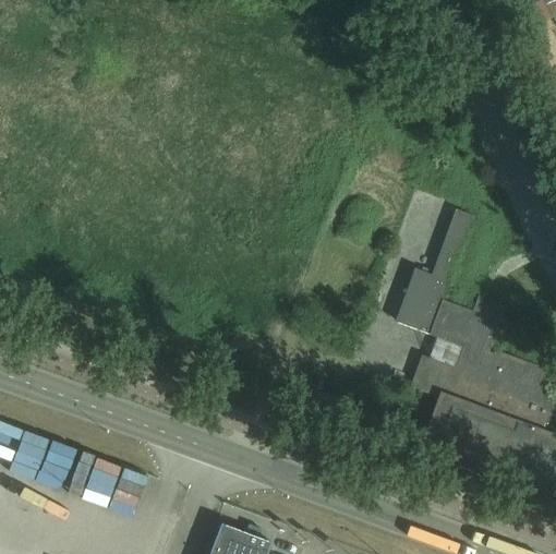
[(533,0),(529,2),(533,12),(545,7),(550,15),(555,11),(555,0),(533,0)]
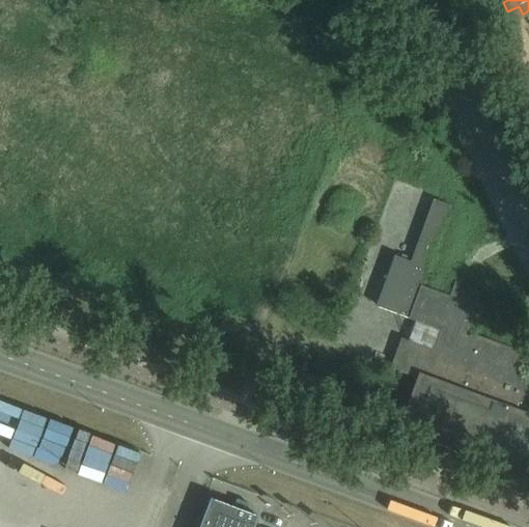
[(393,257),(377,304),(407,315),(408,312),(443,326),(435,348),(430,347),(408,338),(396,368),(415,376),(419,377),(401,423),(519,467),(521,462),(525,463),(528,464),(528,382),(517,378),(518,375),(521,367),(525,355),(469,334),(466,332),(463,331),(465,324),(469,325),(474,327),(483,300),(476,297),(470,295),(456,289),(451,288),(448,297),(417,285),(418,283),(419,282),(432,248),(447,205),(433,200),(410,262),(393,257)]
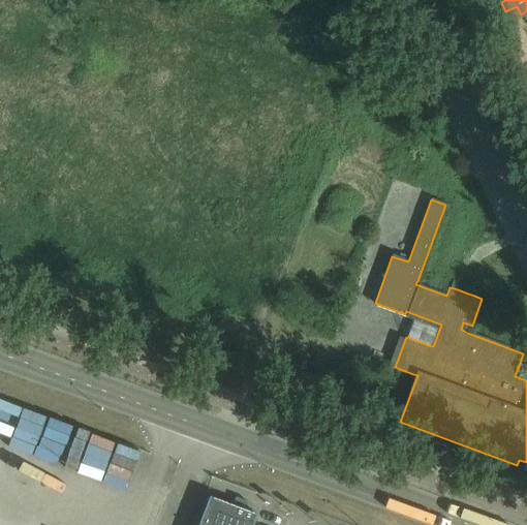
[(379,410),(395,415),(397,407),(382,402),(379,410)]
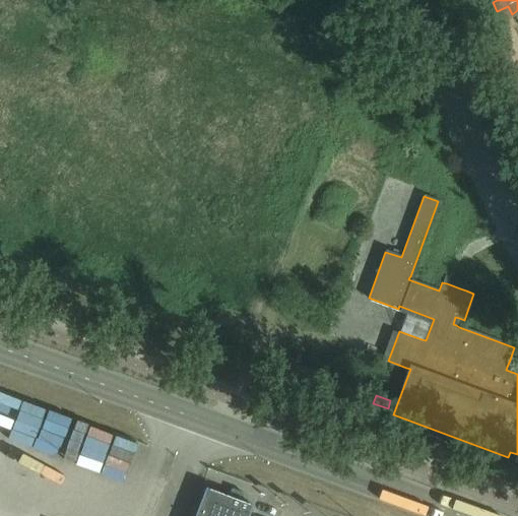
[(227,494),(204,485),(192,515),(245,515),(250,503),(239,498),(242,491),(230,486),(227,494)]
